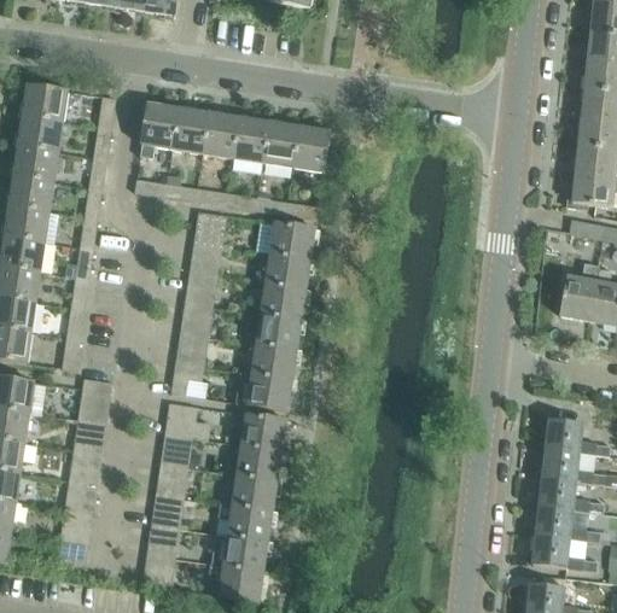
[(115,0),(114,7),(143,11),(144,0),(115,0)]
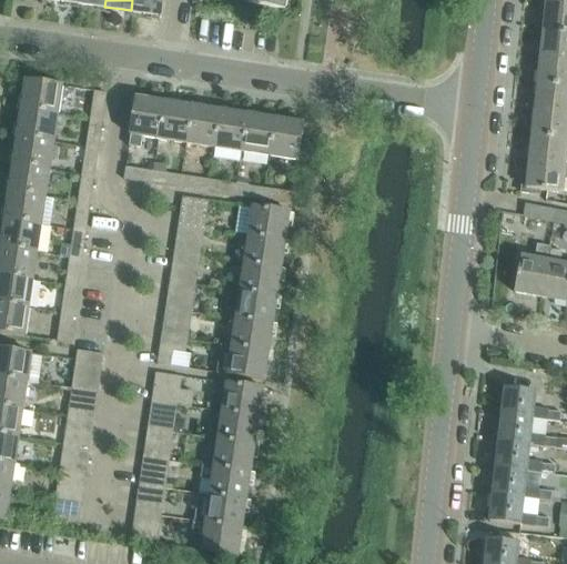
[(132,0),(131,10),(159,14),(161,0),(132,0)]
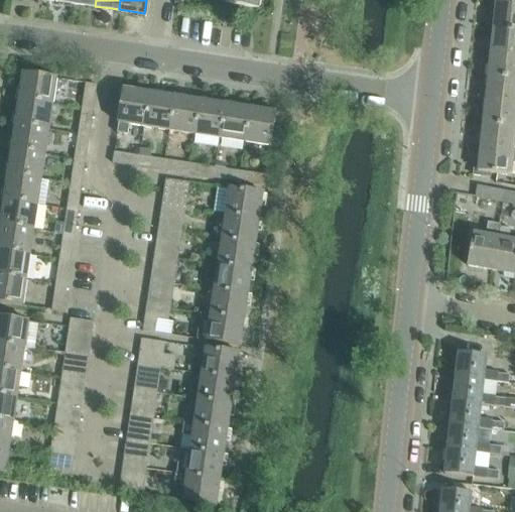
[(514,5),(497,4),(494,27),(514,29),(514,5)]
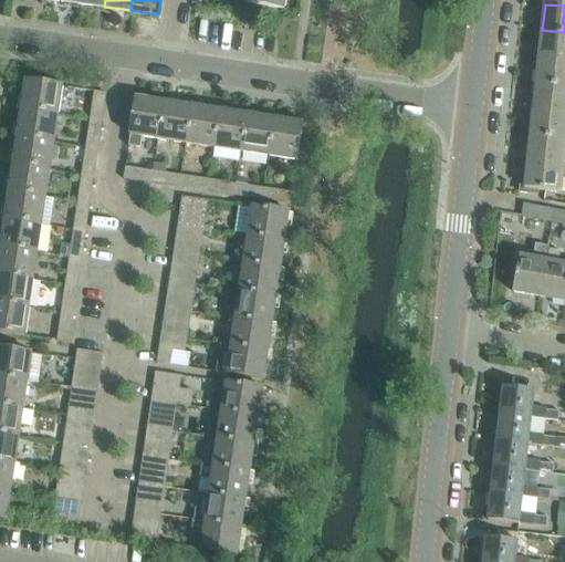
[(564,32),(542,30),(539,55),(564,59),(564,32)]
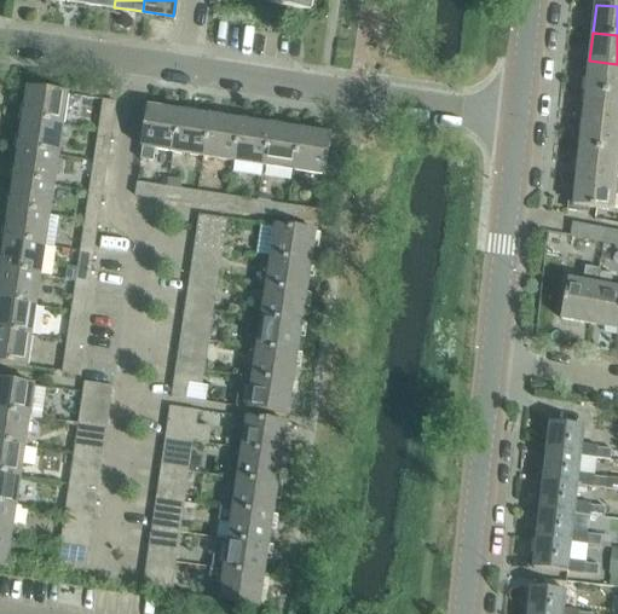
[(617,64),(589,61),(587,90),(617,92),(617,64)]
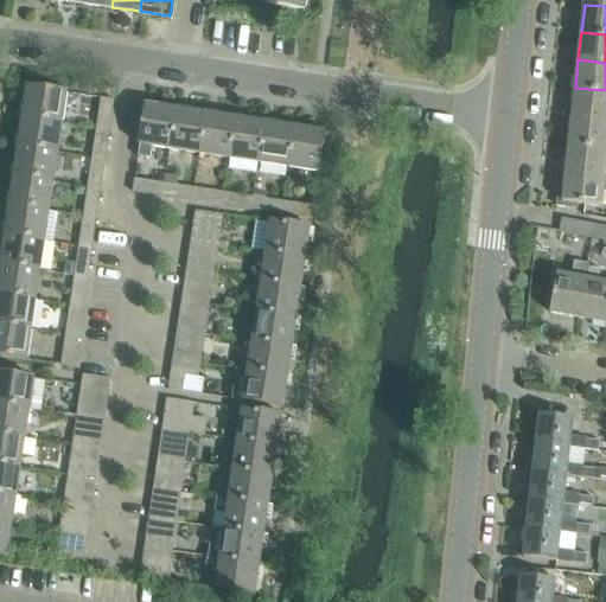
[(67,90),(25,84),(20,114),(62,121),(67,90)]
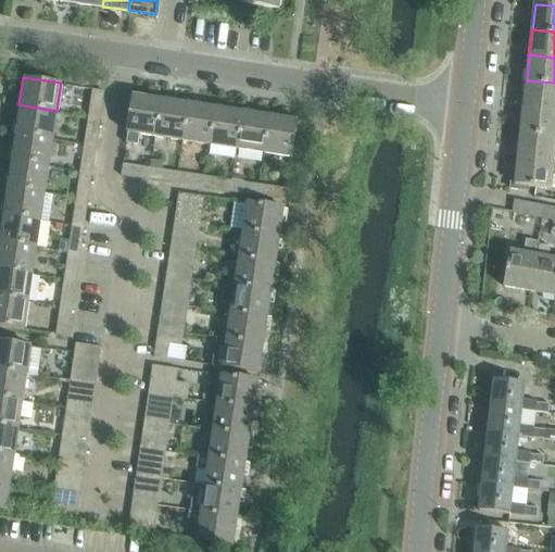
[(554,83),(527,80),(524,105),(554,109),(554,83)]
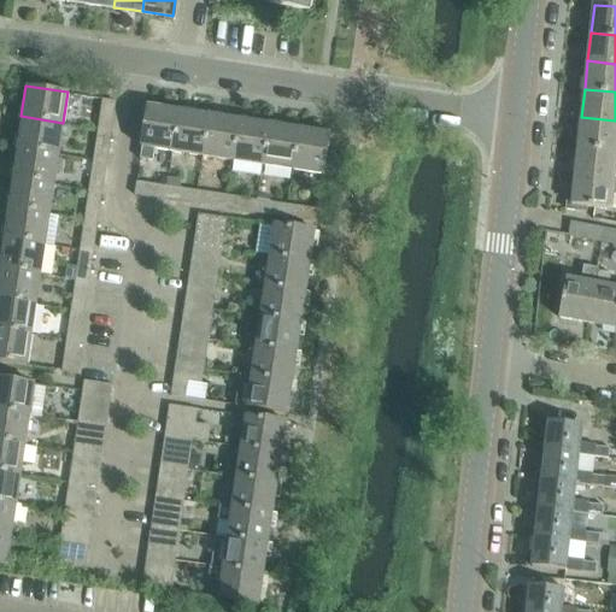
[(101,96),(97,128),(110,130),(115,99),(101,96)]
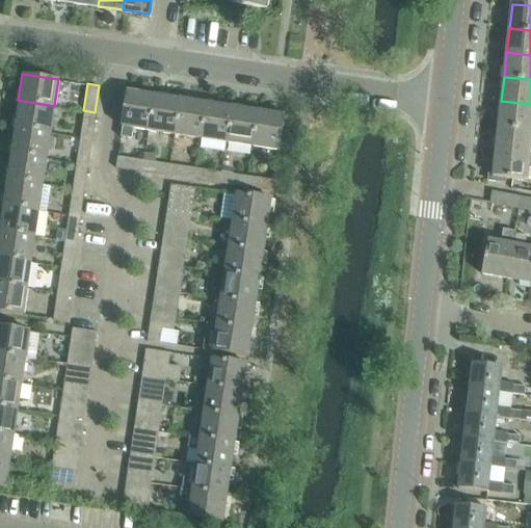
[(121,125),(148,129),(153,94),(127,89),(121,125)]
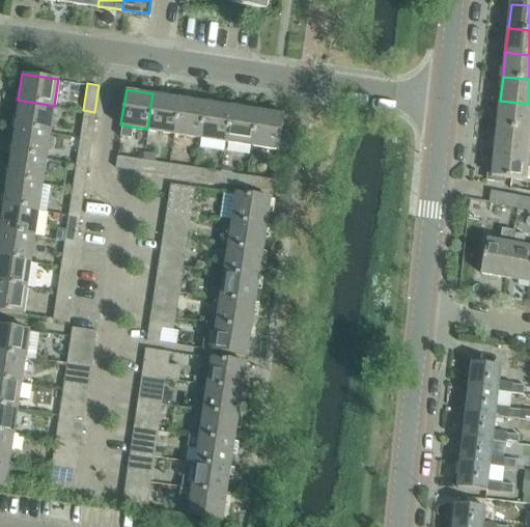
[(147,129),(173,133),(178,98),(152,93),(147,129)]
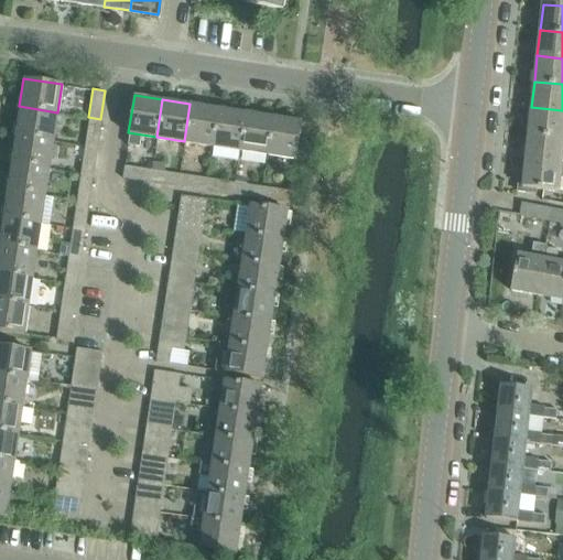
[(184,141),(212,146),(217,108),(190,104),(184,141)]
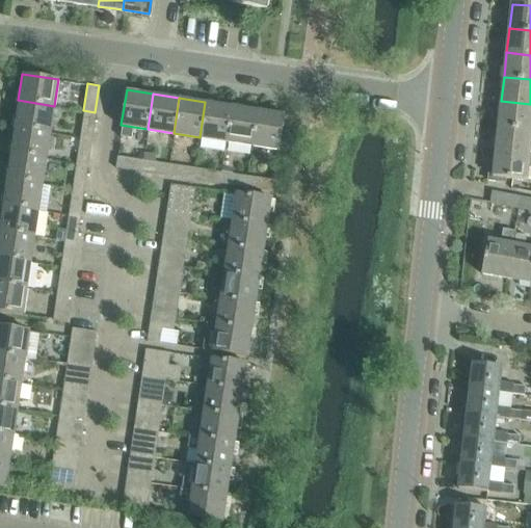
[(18,100),(15,126),(51,131),(54,106),(18,100)]
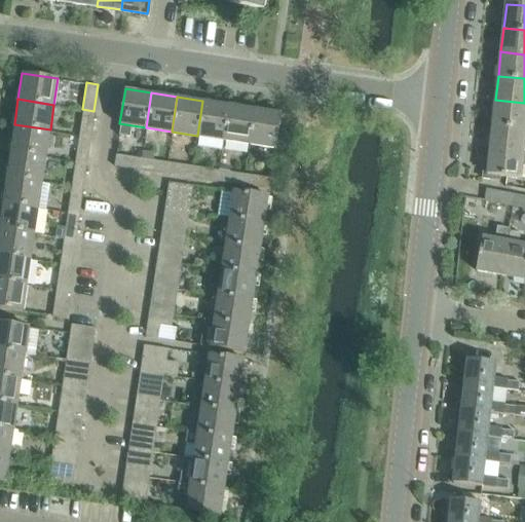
[(524,103),(495,100),(492,124),(524,127),(524,103)]
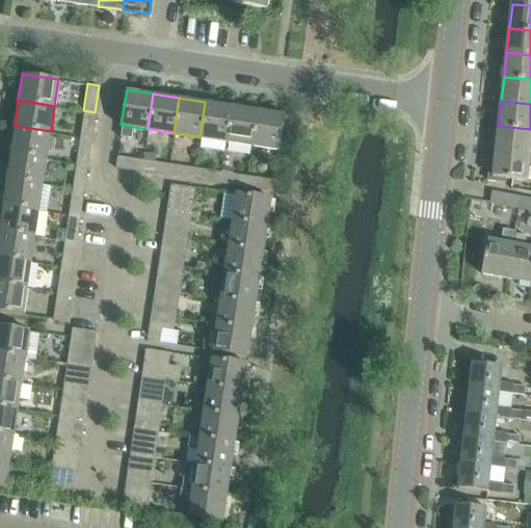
[(200,137),(226,141),(231,106),(205,102),(200,137)]
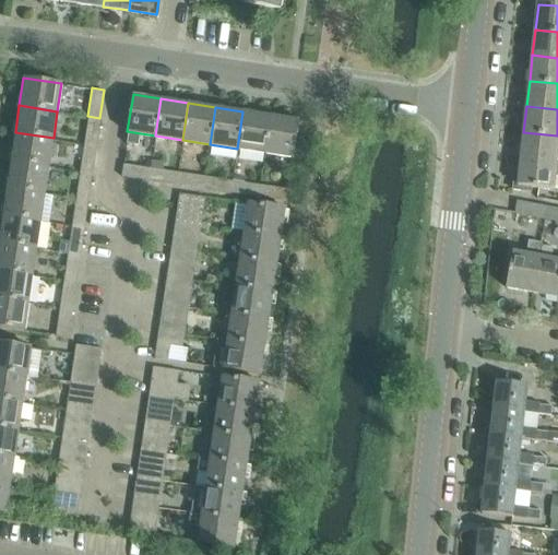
[(237,149),(264,153),(270,115),(242,111),(237,149)]
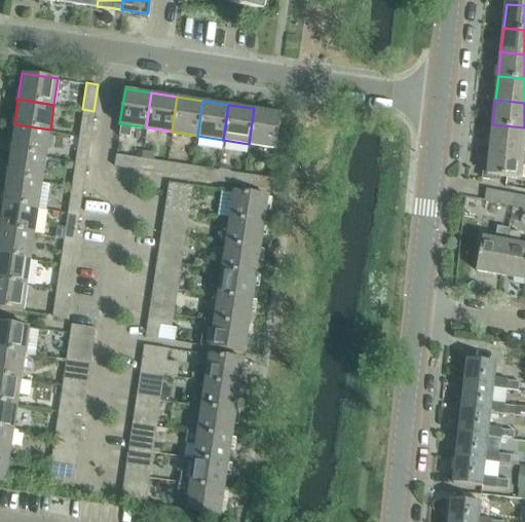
[(249,144),(274,147),(279,112),(254,108),(249,144)]
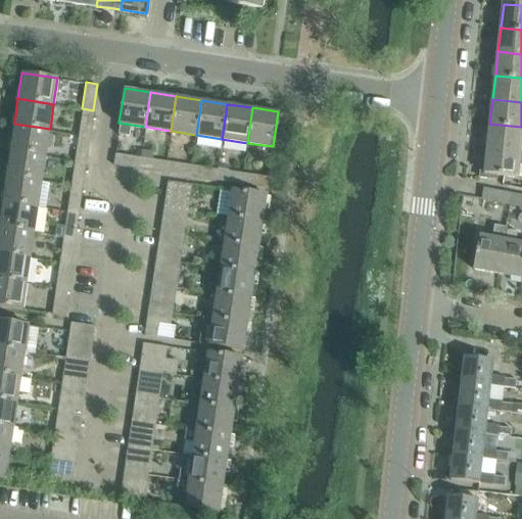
[(82,108),(78,134),(90,135),(93,110),(82,108)]
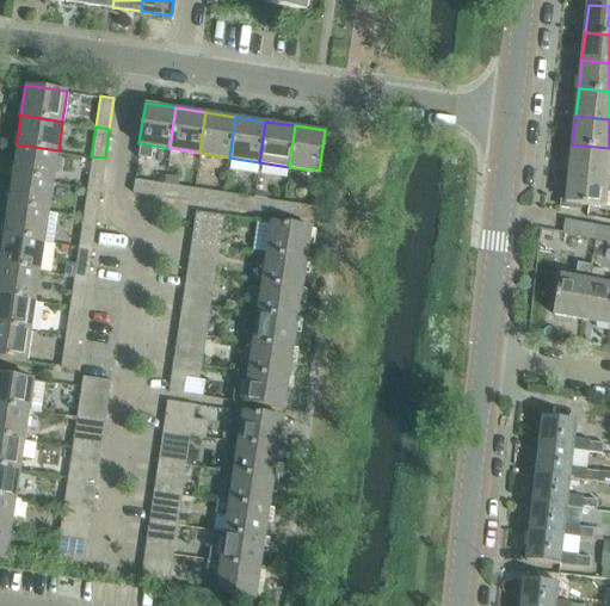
[(17,144),(12,174),(54,180),(59,150),(17,144)]
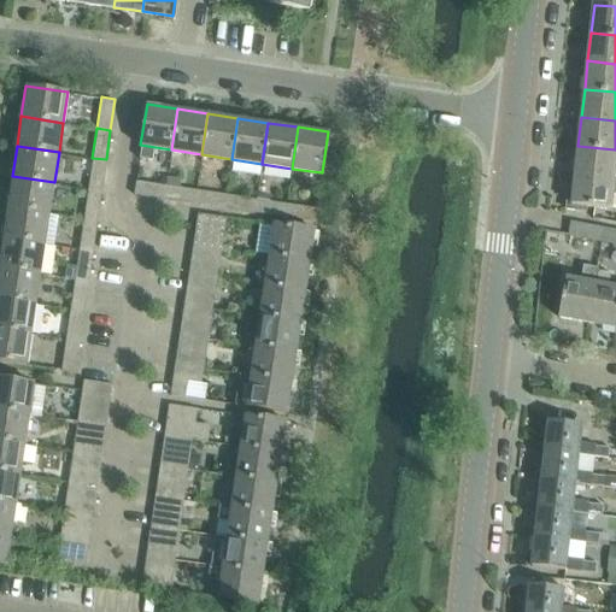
[(615,149),(578,146),(575,174),(615,178),(615,164),(615,149)]
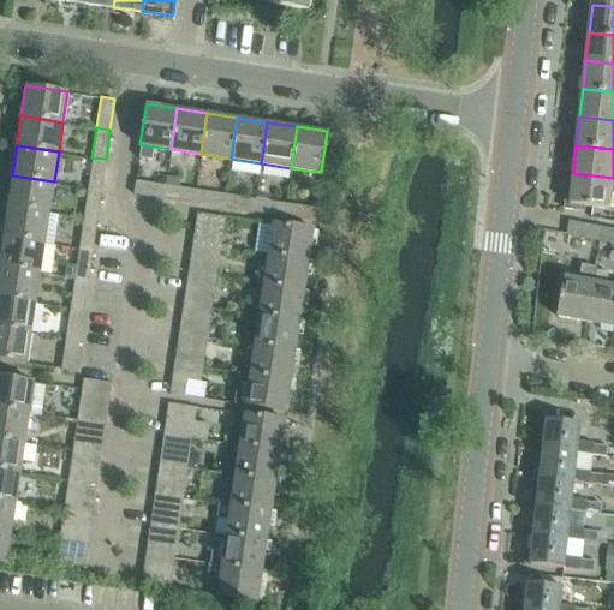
[(91,157),(88,186),(101,189),(106,159),(91,157)]
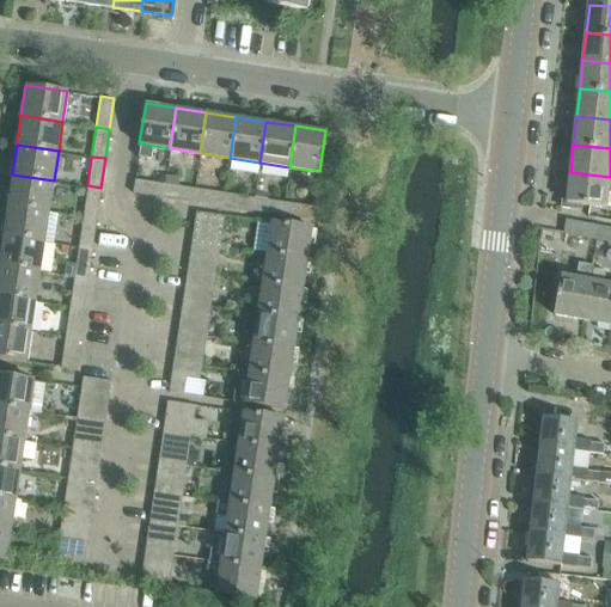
[(606,206),(608,192),(610,191),(610,177),(570,172),(568,185),(563,184),(561,206),(581,208),(581,203),(606,206)]
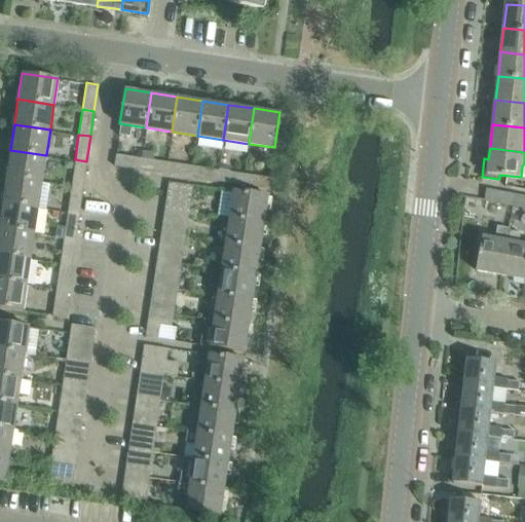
[(10,150),(6,176),(42,181),(46,155),(10,150)]
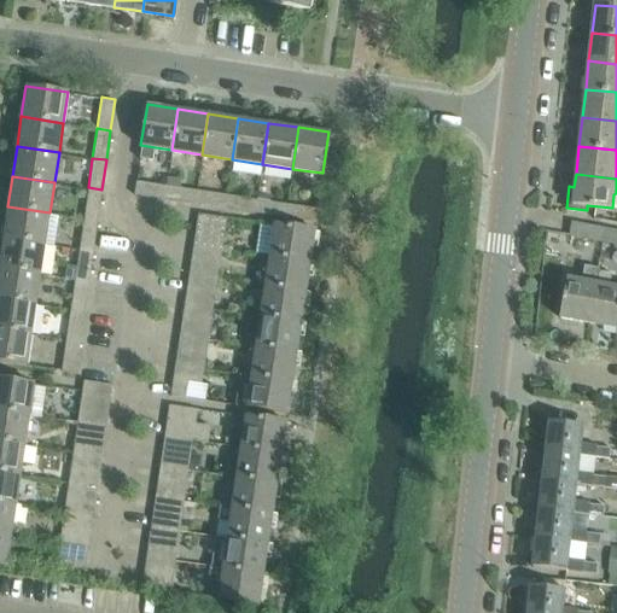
[(164,198),(167,184),(135,179),(134,193),(164,198)]
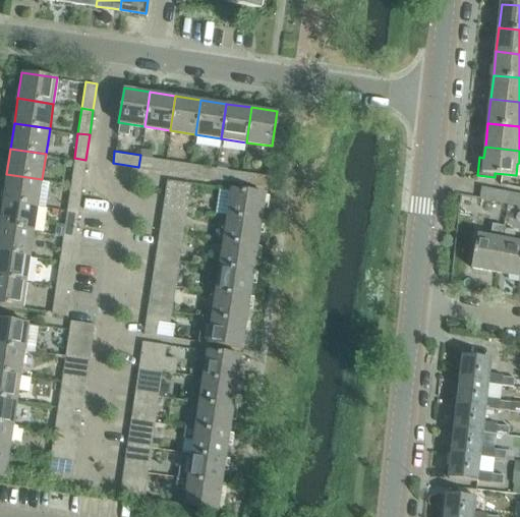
[(138,167),(164,171),(166,159),(140,155),(138,167)]
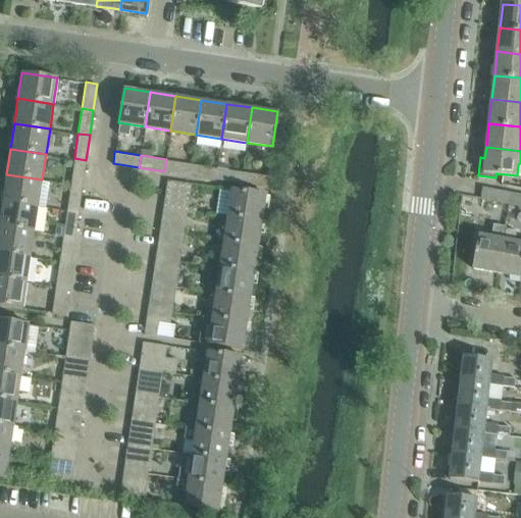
[(74,158),(70,184),(82,186),(86,160),(74,158)]
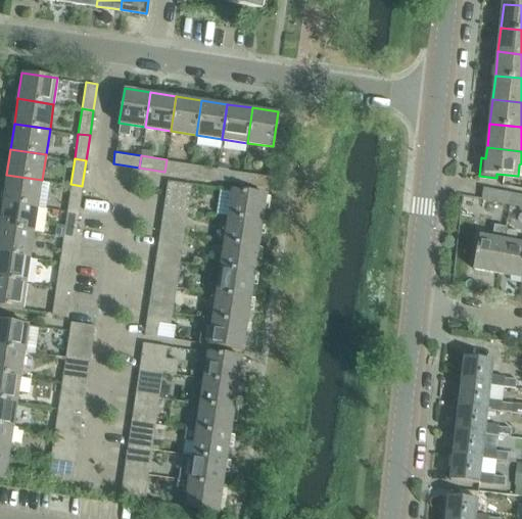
[(164,172),(177,173),(190,175),(192,163),(167,159),(164,172)]
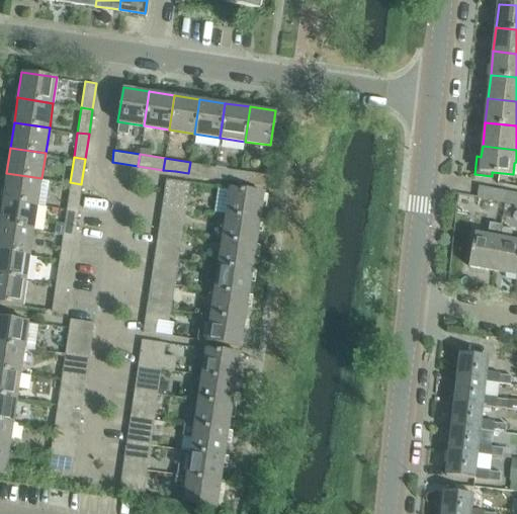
[(188,173),(213,177),(214,166),(190,162),(188,173)]
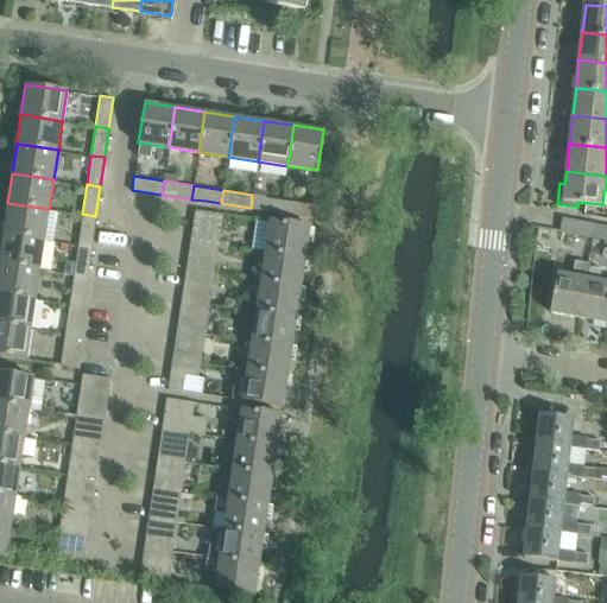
[(251,208),(265,210),(280,213),(282,198),(252,195),(251,208)]
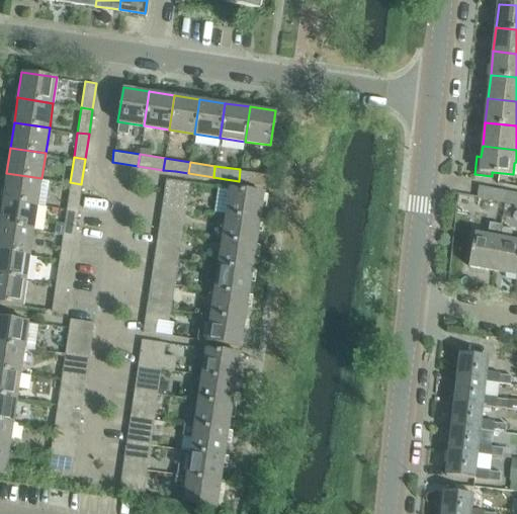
[(239,181),(265,185),(266,173),(240,169),(239,181)]
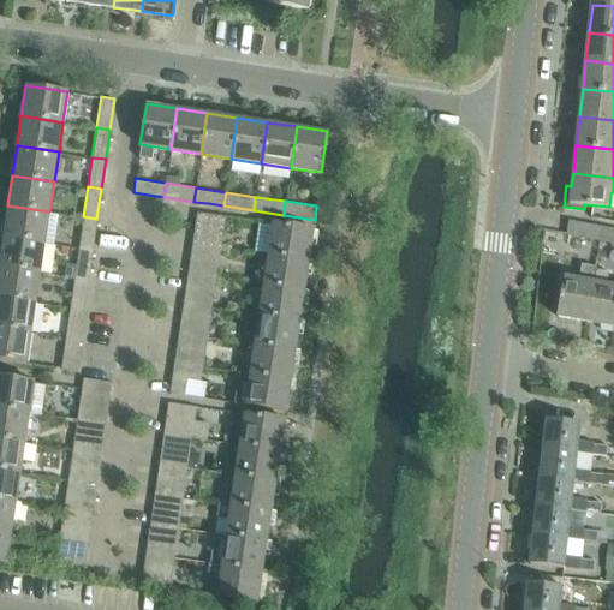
[(7,205),(3,234),(45,241),(49,211),(7,205)]
